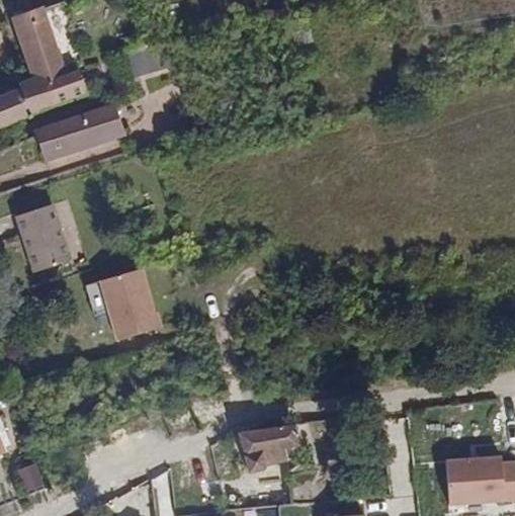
[(0,129),(54,107),(83,96),(76,77),(65,81),(40,11),(12,20),(31,80),(18,86),(20,91),(0,99),(0,129)]
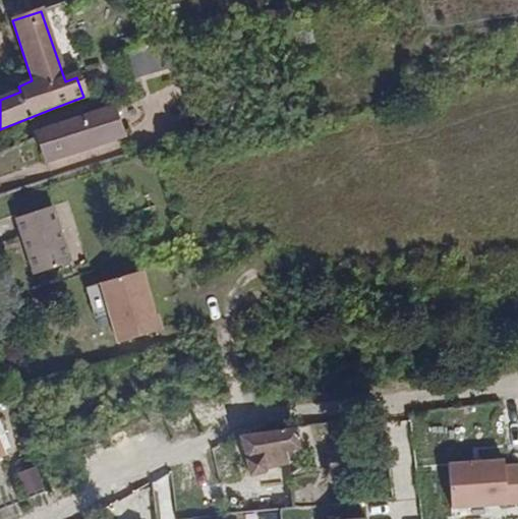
[(285,22),(266,26),(267,38),(283,35),(288,35),(285,22)]
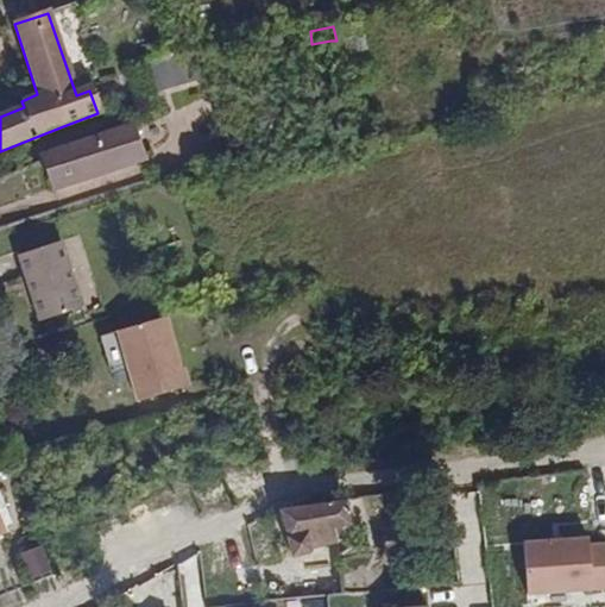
[(344,31),(345,38),(347,55),(365,52),(361,27),(344,31)]
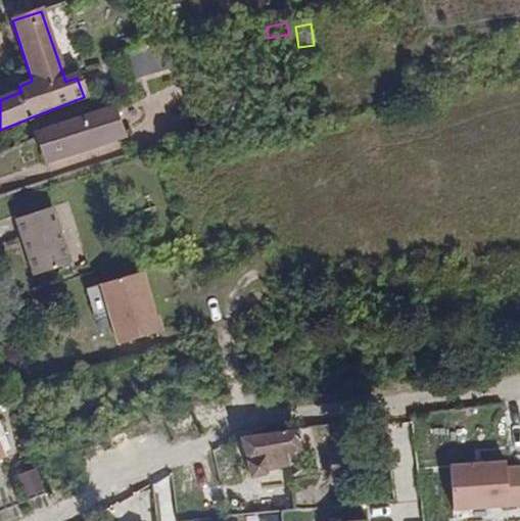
[(289,35),(284,35),(289,62),(300,60),(298,47),(296,33),(289,35)]
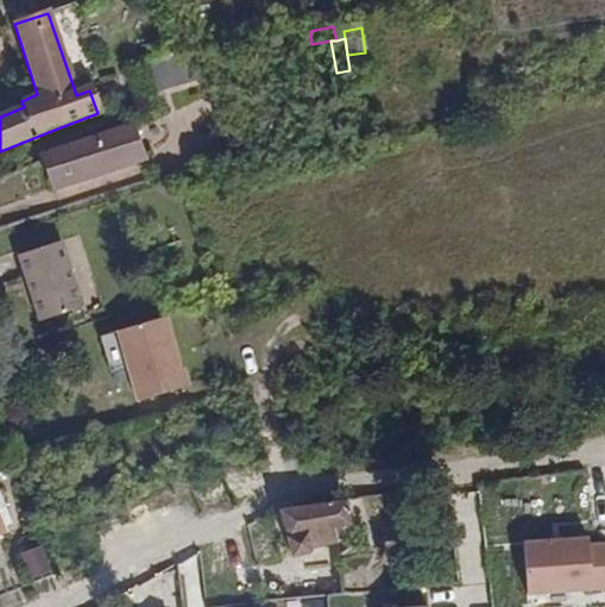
[(188,58),(186,52),(140,64),(151,97),(205,81),(199,64),(191,62),(188,58)]
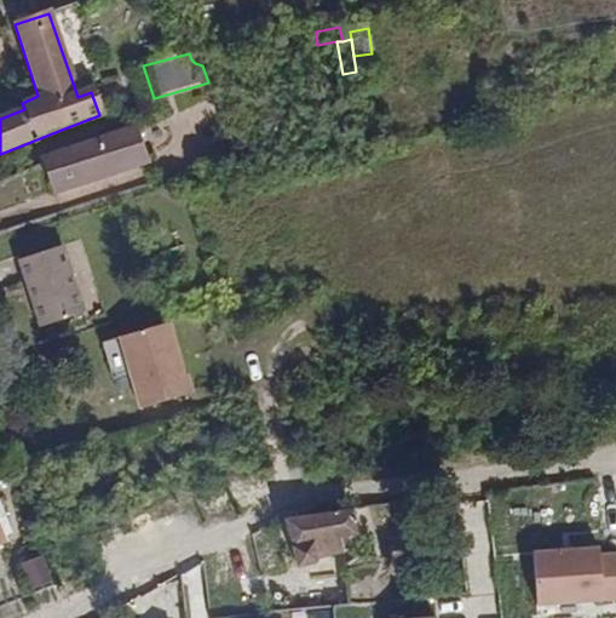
[(132,126),(41,159),(44,164),(55,194),(145,165),(132,126)]
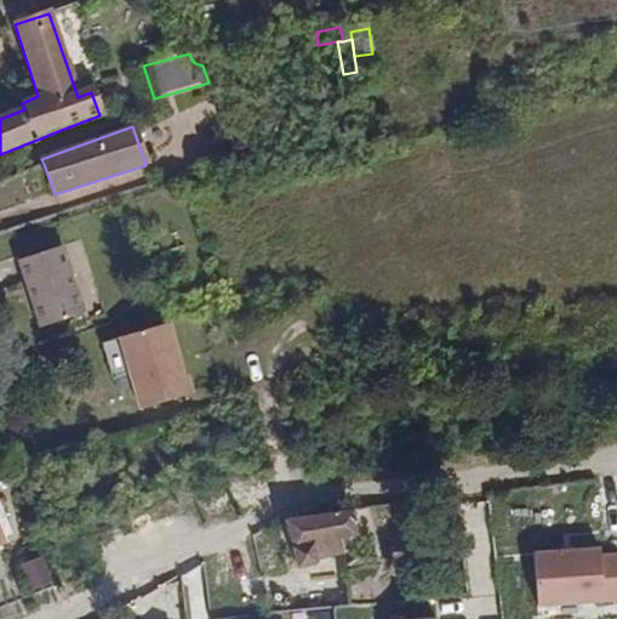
[(62,248),(20,261),(40,327),(84,313),(62,248)]
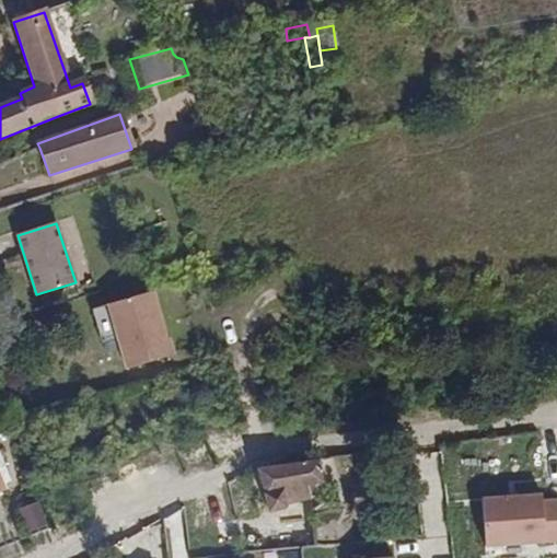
[(113,338),(124,370),(173,355),(151,290),(91,310),(102,343),(113,338)]
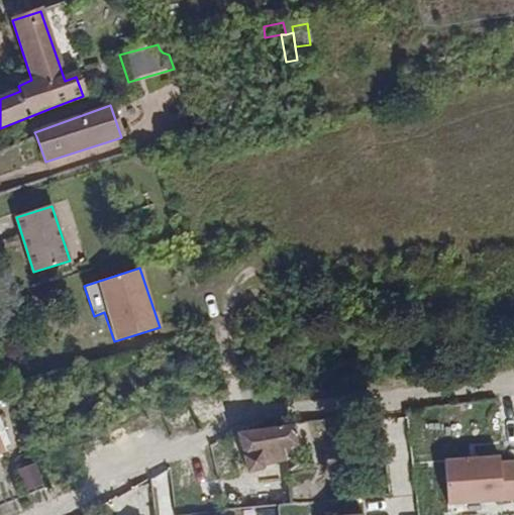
[(0,438),(3,445),(10,442),(0,418),(0,438)]
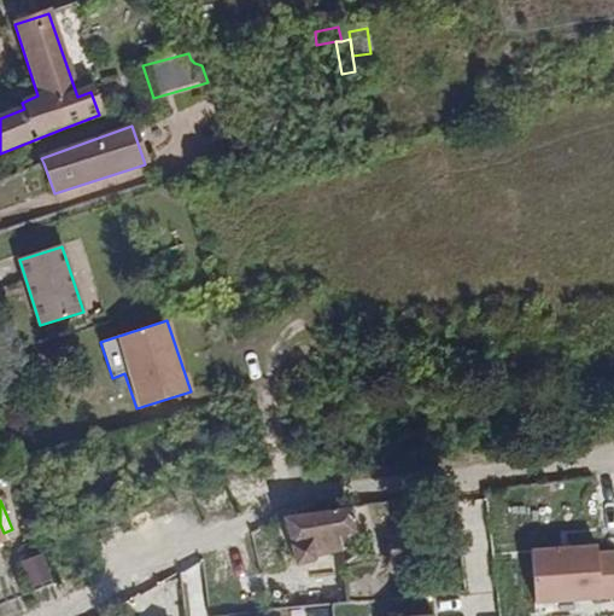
[(284,517),(284,518),(297,565),(317,561),(317,557),(340,551),(338,538),(355,534),(350,509),(284,517)]
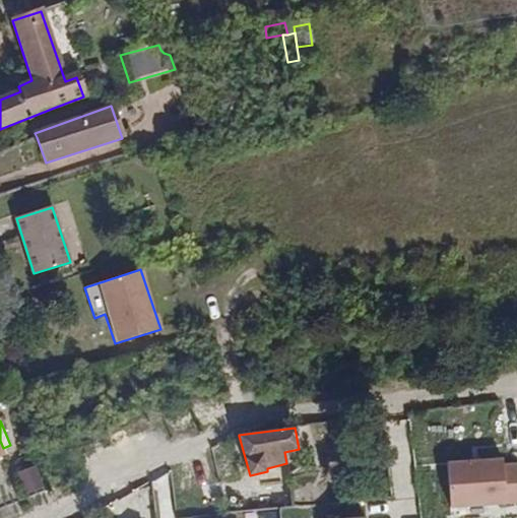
[(36,467),(18,473),(25,493),(43,486),(36,467)]
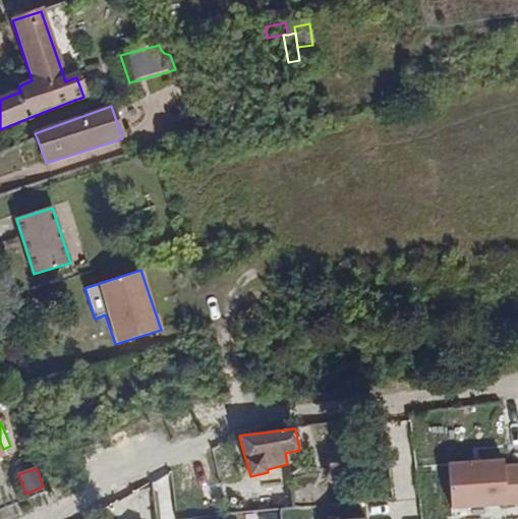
[(481,477),(482,488),(495,487),(494,476),(481,477)]
